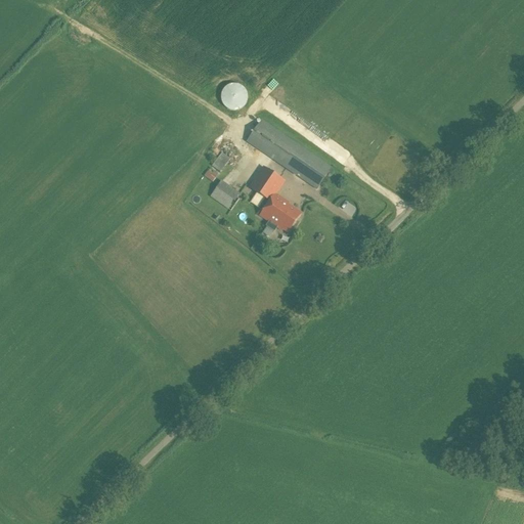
[(304,79),(295,89),(306,98),(315,88),(304,79)]
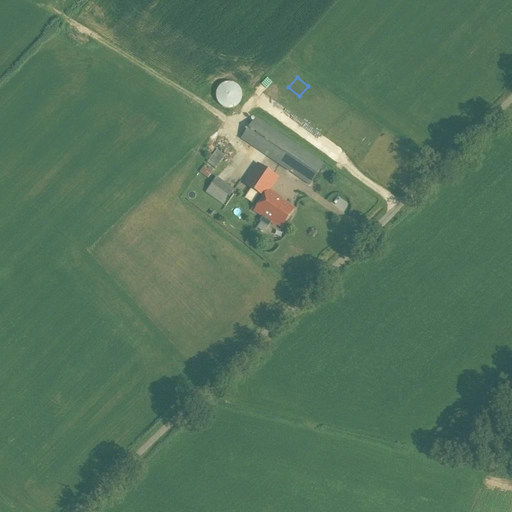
[(229,108),(230,108),(231,108),(232,108),(233,107),(234,107),(235,106),(236,106),(237,105),(238,104),(239,104),(240,103),(240,102),(241,101),(241,100),(241,99),(242,98),(242,96),(242,95),(242,94),(242,93),(242,92),(241,91),(241,90),(240,89),(240,88),(239,87),(238,86),(237,85),(236,84),(233,83),(232,83),(231,82),(230,82),(229,82),(228,82),(226,82),(225,83),(222,84),(221,85),(220,86),(219,87),(218,88),(217,89),(217,91),(216,92),(216,93),(216,94),(216,95),(216,96),(216,97),(216,98),(217,99),(217,100),(218,102),(219,103),(220,104),(220,105),(222,106),(223,107),(225,108),(226,108),(228,108),(229,108)]
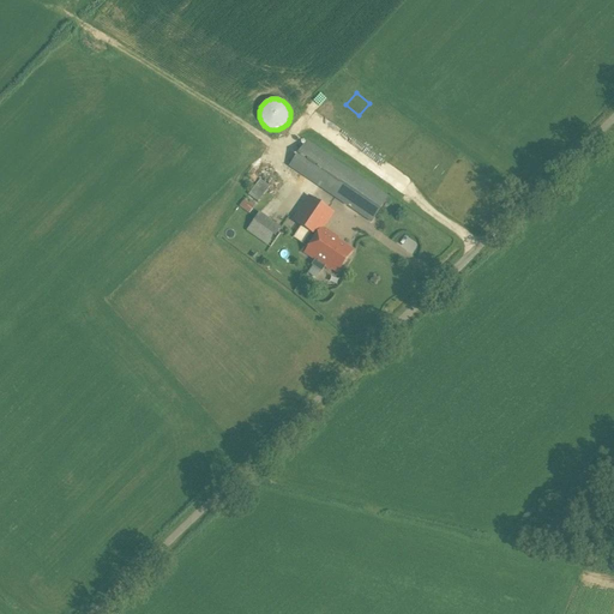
[(372,222),(389,197),(306,142),(289,167),(372,222)]
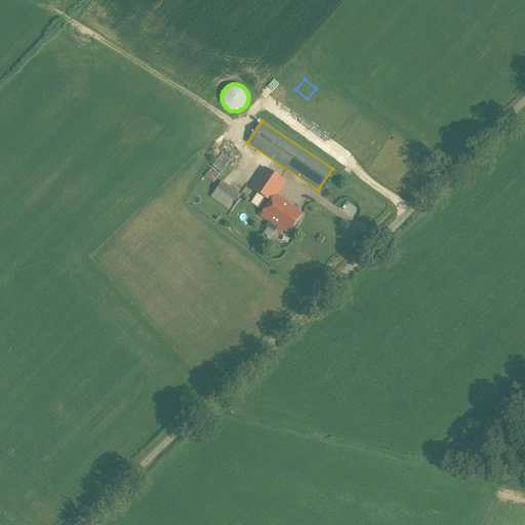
[(220,173),(231,160),(223,153),(212,166),(220,173)]
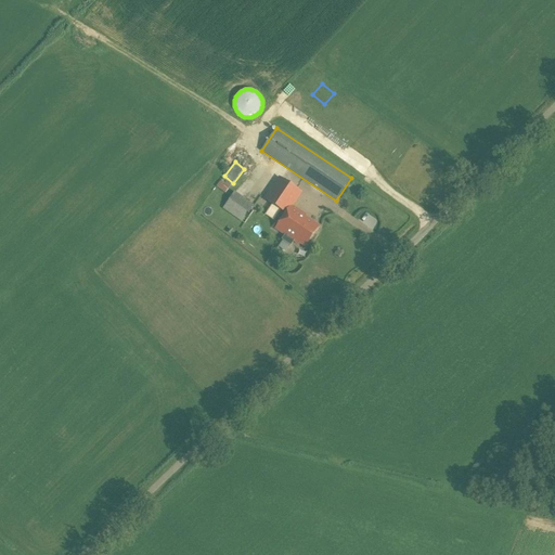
[(259,165),(252,169),(257,176),(263,172),(259,165)]
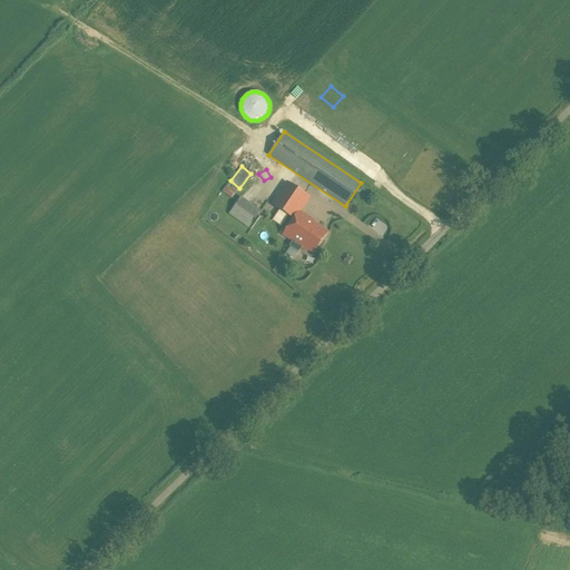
[(232,199),(238,189),(228,183),(222,192),(232,199)]
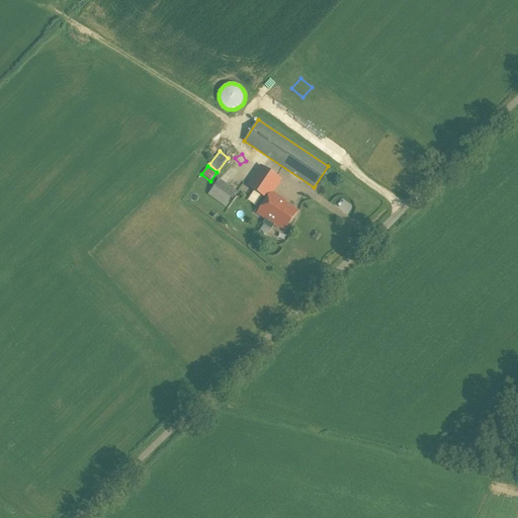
[(279,226),(284,230),(296,211),(270,193),(280,179),(261,166),(248,185),(262,195),(258,202),(263,205),(257,213),(265,219),(262,224),(271,229),(274,225),(278,228),(279,226)]
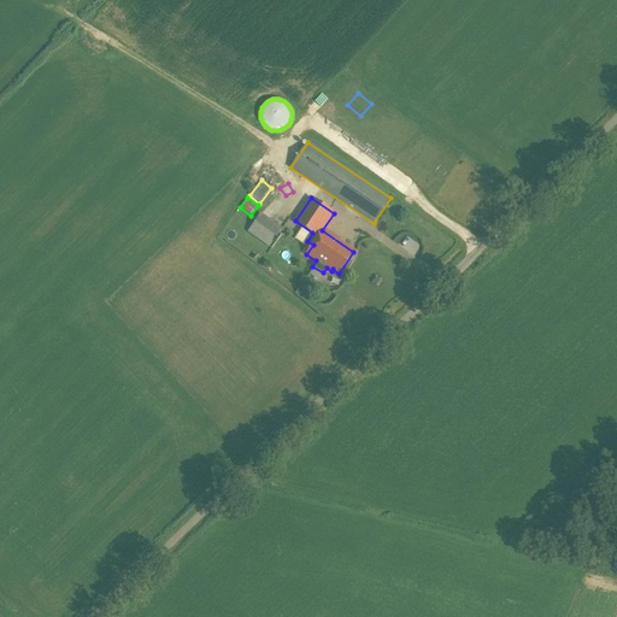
[(281,210),(283,203),(276,199),(274,206),(281,210)]
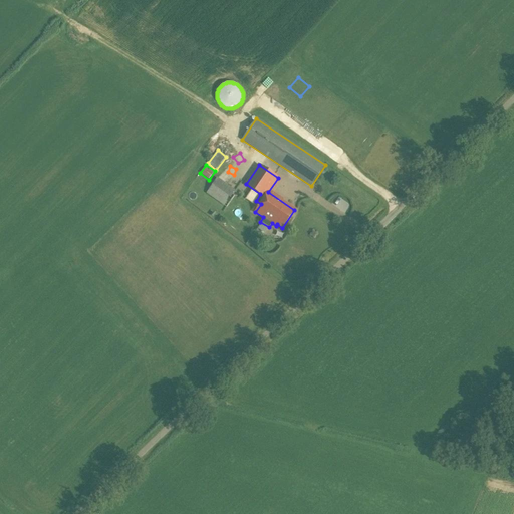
[(217,178),(206,193),(227,207),(235,195),(233,194),(236,190),(217,178)]
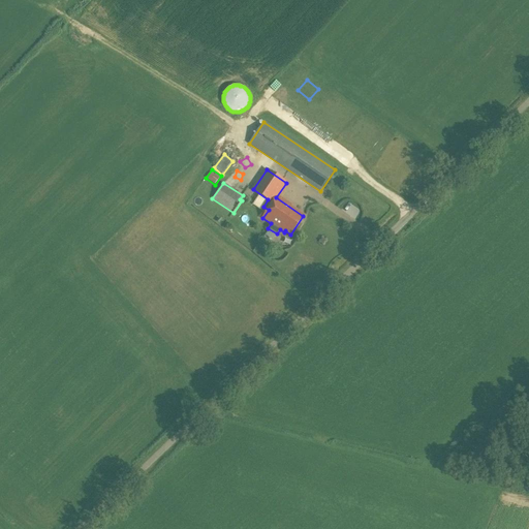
[(348,199),(345,209),(351,211),(354,201),(348,199)]
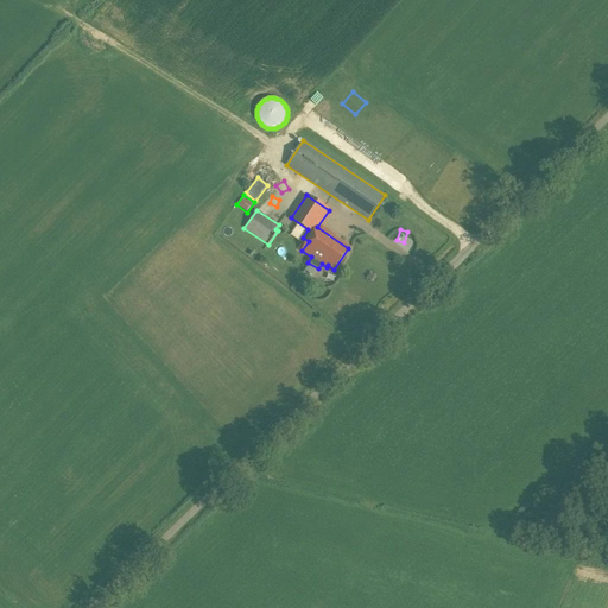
[(412,238),(405,242),(409,249),(417,245),(412,238)]
